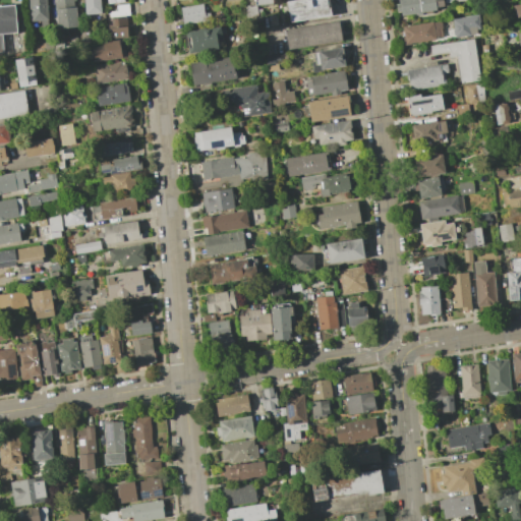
[(45,0),(47,20),(30,21),(26,0),(45,0)]
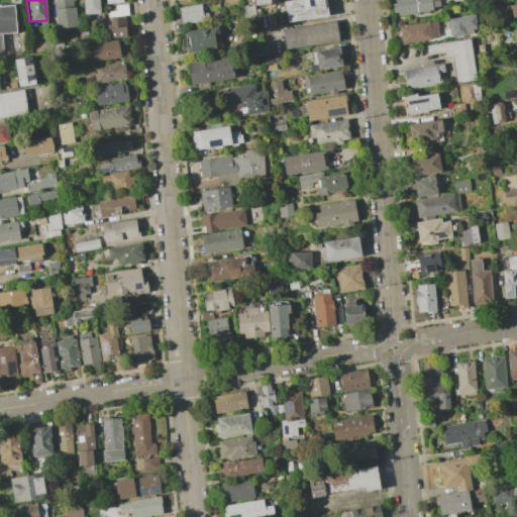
[(71,0),(72,7),(74,6),(76,26),(56,27),(53,0),(71,0)]
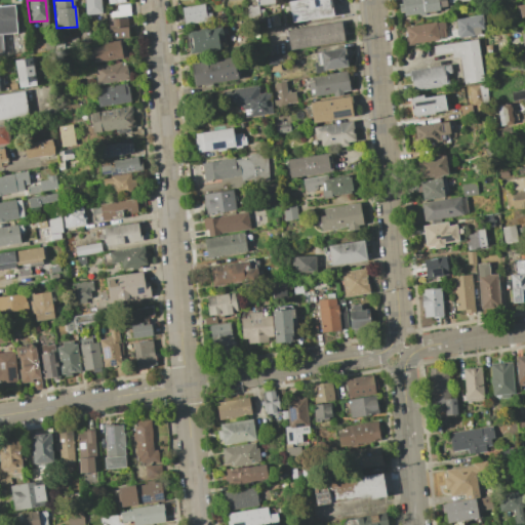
[(99,0),(101,13),(84,14),(83,0),(99,0)]
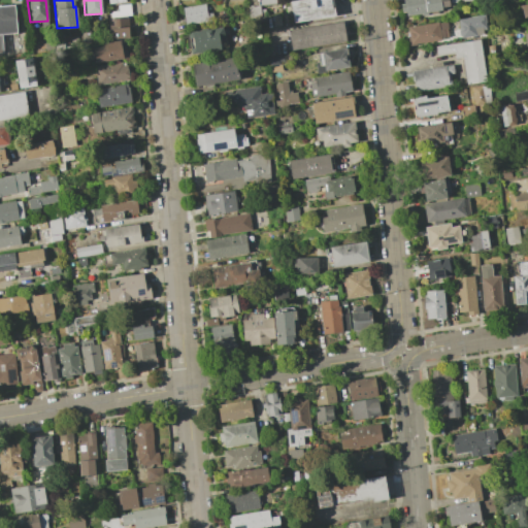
[(294,0),(330,0),(333,15),(292,23),(289,1),(294,0)]
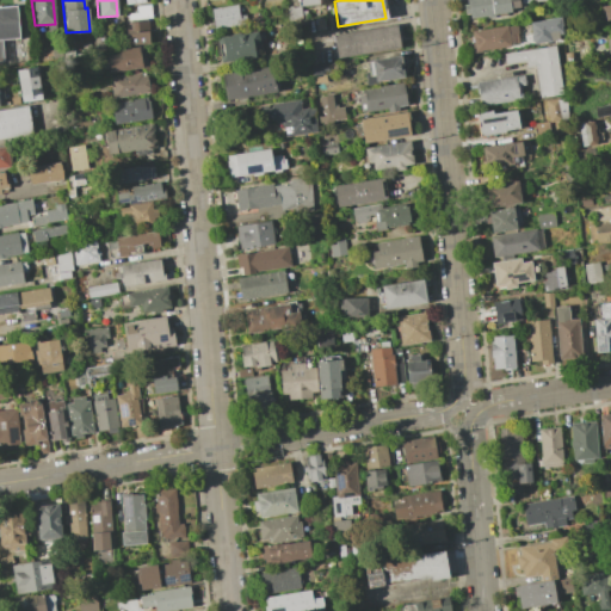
[(466,4),(464,0),(517,0),(518,7),(510,8),(510,12),(468,18),(467,13),(463,14),(462,5),(466,4)]
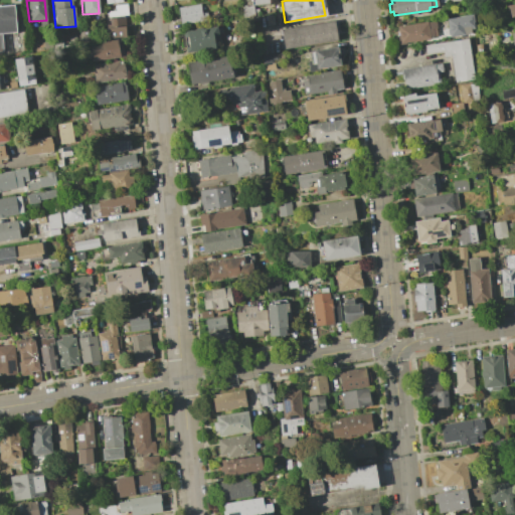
[(114,11),(114,5),(126,3),(127,14),(107,16),(107,11),(114,11)]
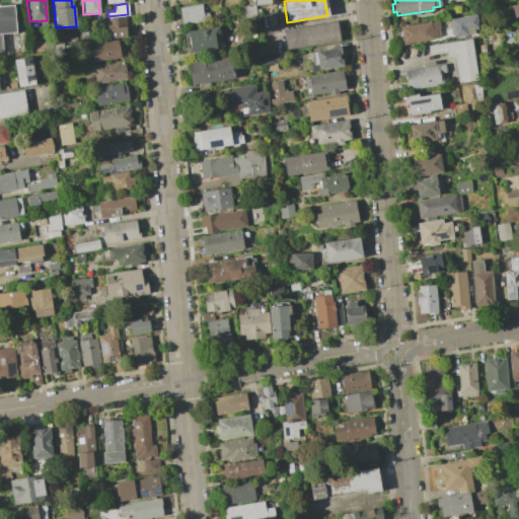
[(200,3),(203,20),(180,24),(178,7),(200,3)]
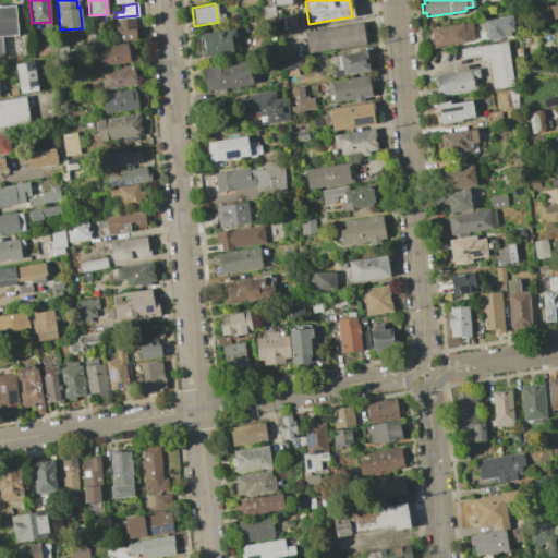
[(557,16),(552,17),(550,11),(548,11),(547,5),(557,3),(557,16)]
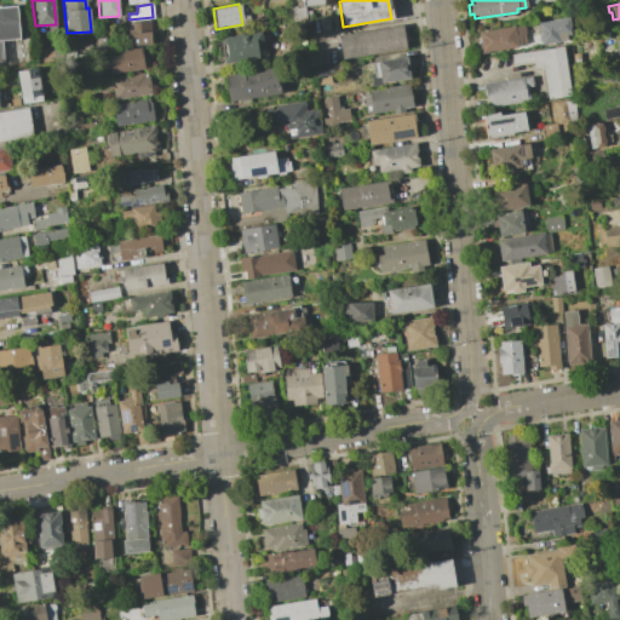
[(0,9),(15,7),(17,36),(0,38),(0,50),(1,62),(0,62),(0,9)]
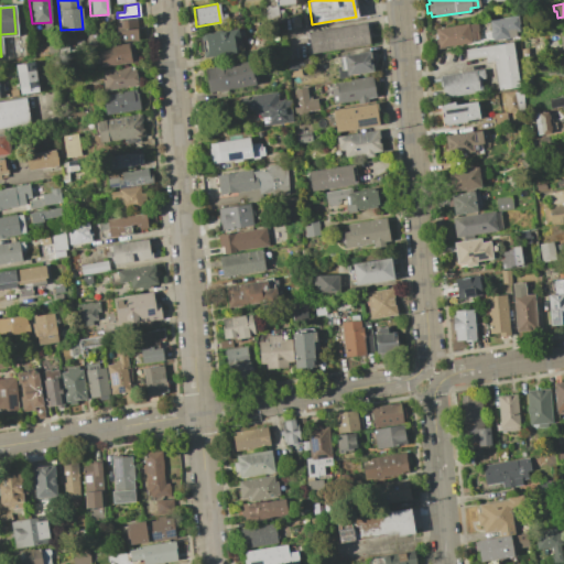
[(277,7),(277,19),(266,19),(264,8),(277,7)]
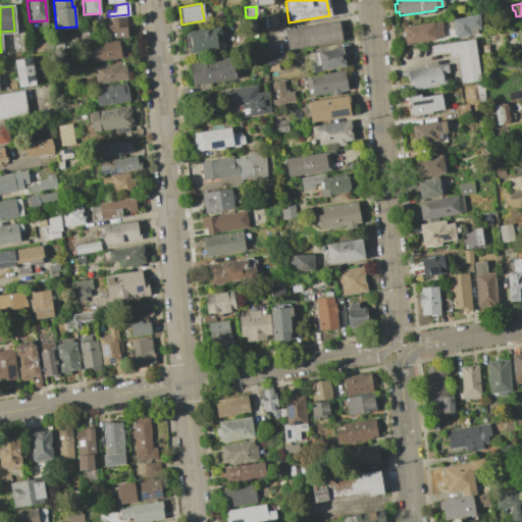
[(477,14),(479,29),(476,29),(476,33),(455,36),(452,18),(477,14)]
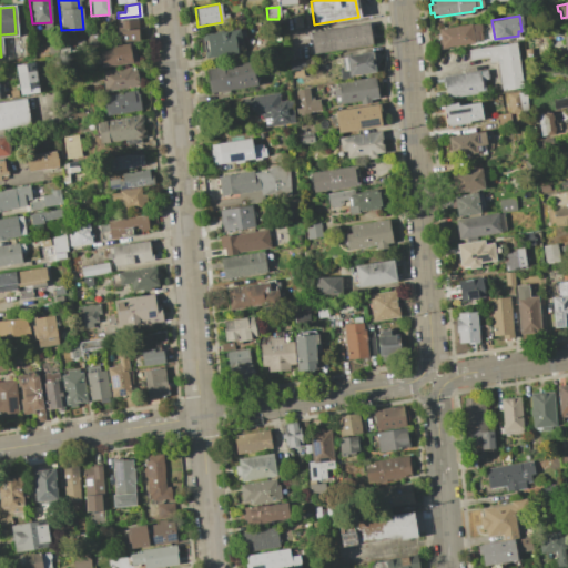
[(115,27),(120,26),(120,20),(135,19),(138,40),(117,41),(115,27)]
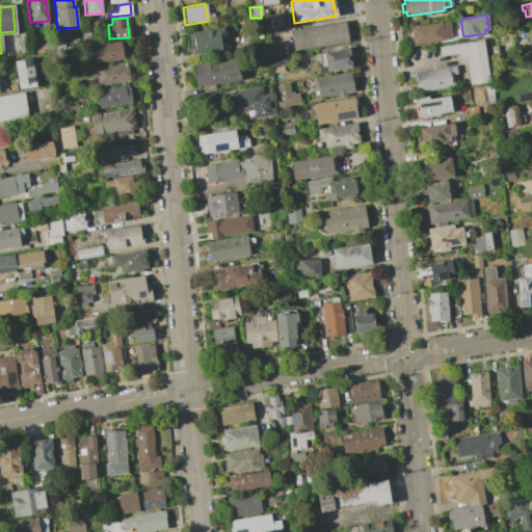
[(290,32),(289,30),(344,21),(347,41),(292,50),(290,35),(289,35),(288,33),(290,32)]
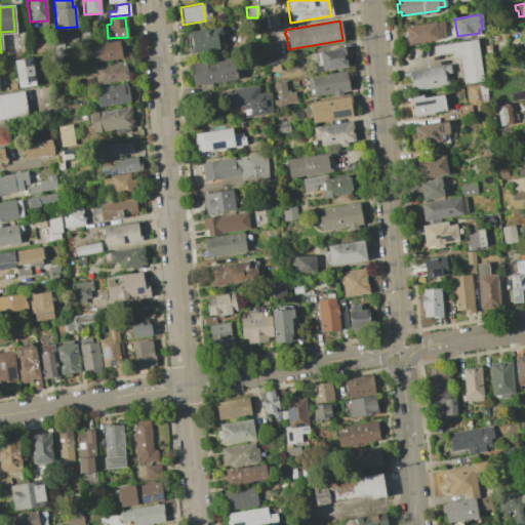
[(443,21),(444,28),(443,29),(444,36),(437,38),(437,39),(407,44),(404,27),(443,21)]
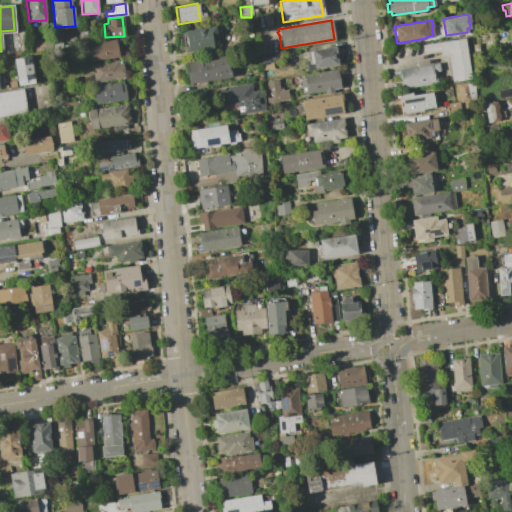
[(181,32),(214,26),(218,46),(184,52),(181,32)]
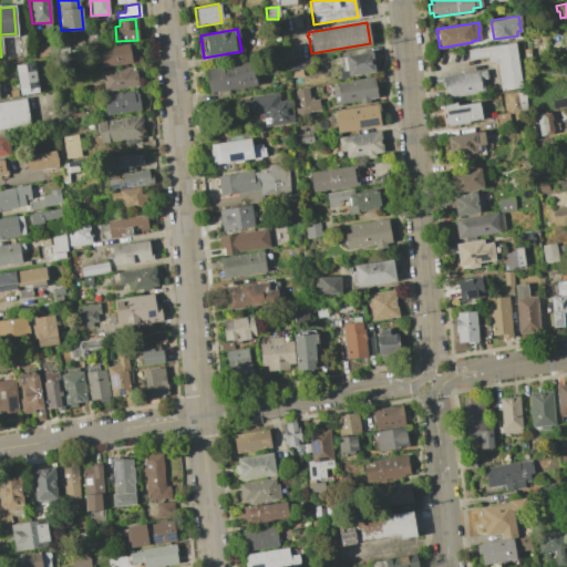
[(514,42),(522,86),(500,90),(495,61),(487,62),(486,57),(467,59),(466,50),(514,42)]
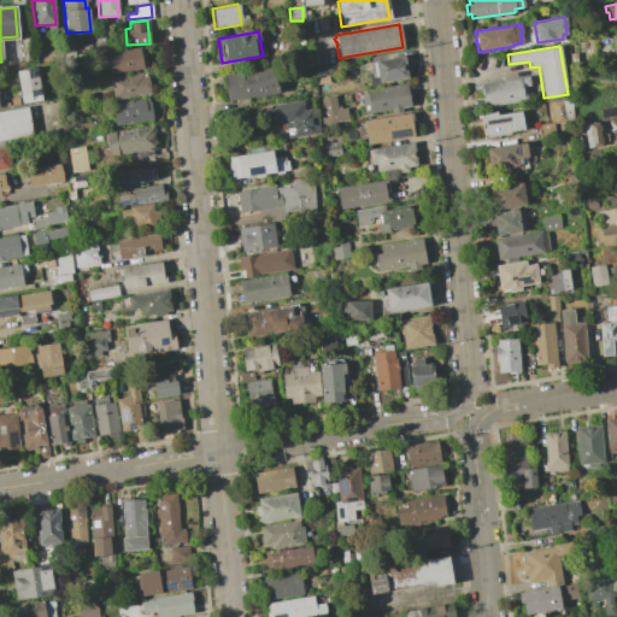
[(121,52),(121,50),(141,47),(141,51),(145,51),(147,66),(112,72),(111,68),(101,69),(100,56),(121,52)]
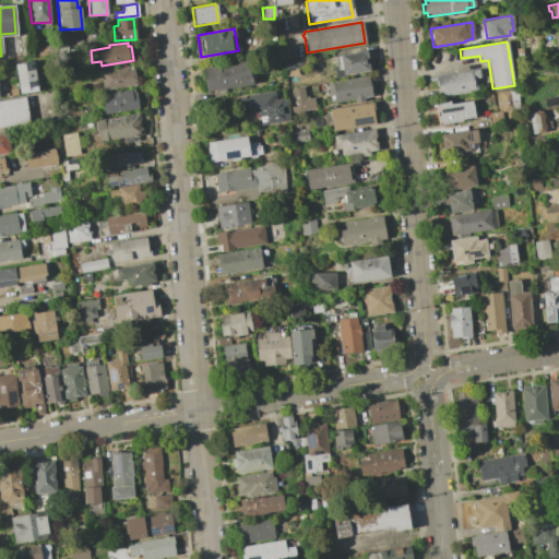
[(340,56),(340,55),(366,50),(369,70),(346,73),(346,75),(336,78),(334,66),(336,66),(336,61),(330,62),(329,58),(340,56)]
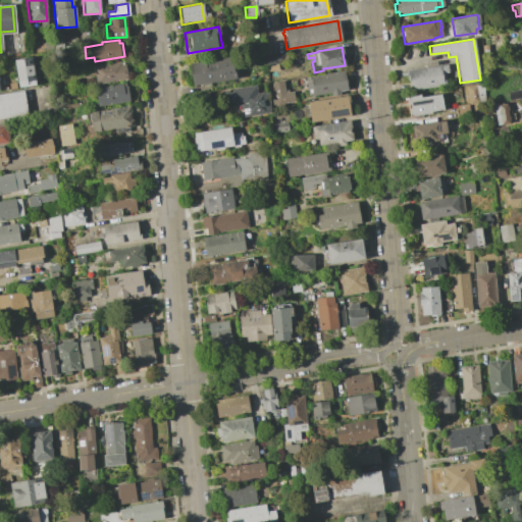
[(232,56),(236,79),(192,86),(189,63),(232,56)]
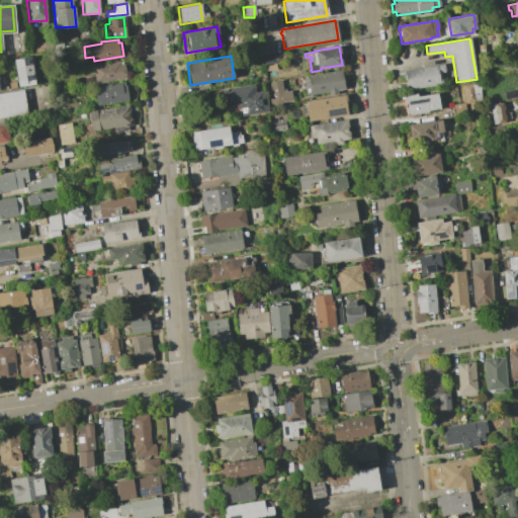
[(30,57),(34,83),(17,86),(13,59),(30,57)]
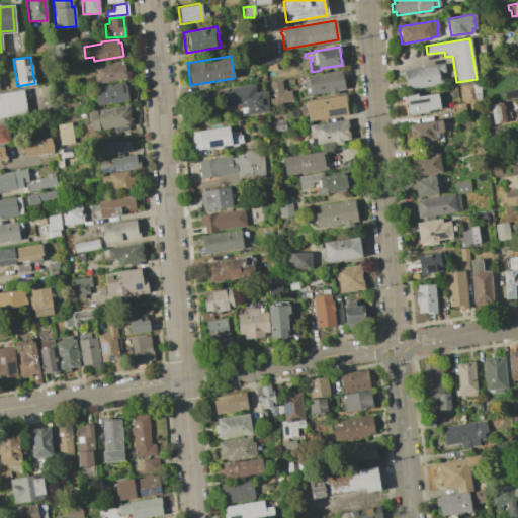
[(121,61),(121,63),(123,63),(126,78),(94,83),(92,65),(121,61)]
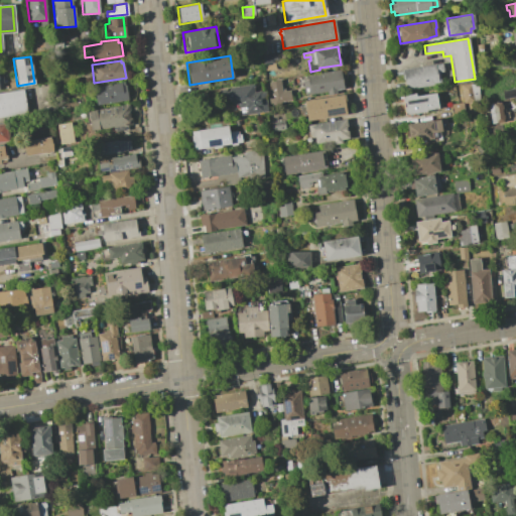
[(441,63),(442,72),(438,72),(440,84),(405,89),(403,79),(402,80),(400,70),(441,63)]
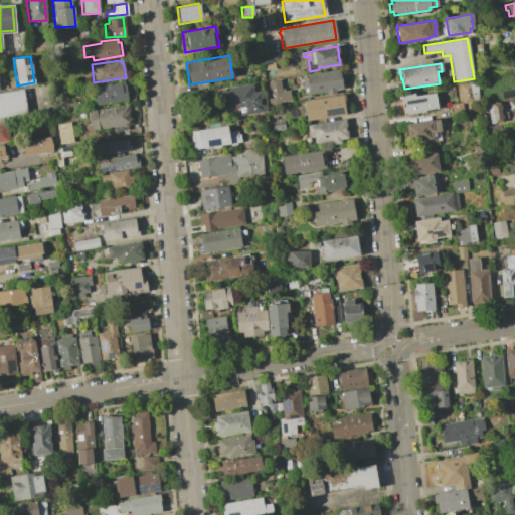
[(339,69),(342,89),(335,90),(336,93),(327,95),(326,91),(303,95),(301,81),(306,80),(305,74),(339,69)]
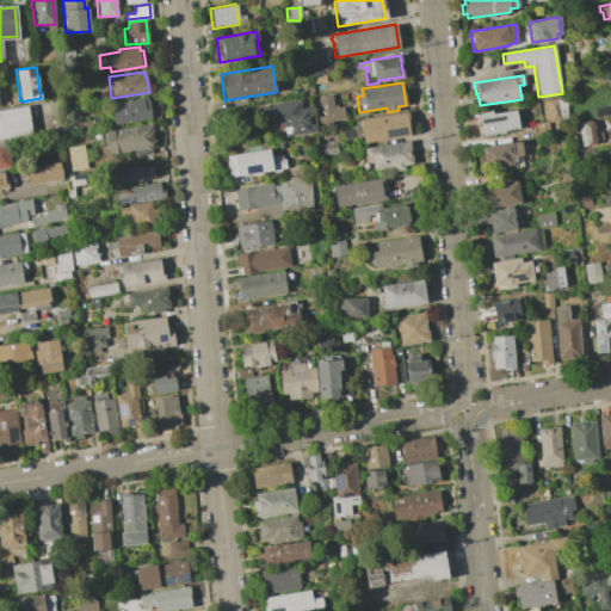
[(316,116),(322,115),(319,97),(331,94),(333,107),(343,106),(344,118),(332,121),(332,123),(325,124),(323,122),(318,123),(316,116)]
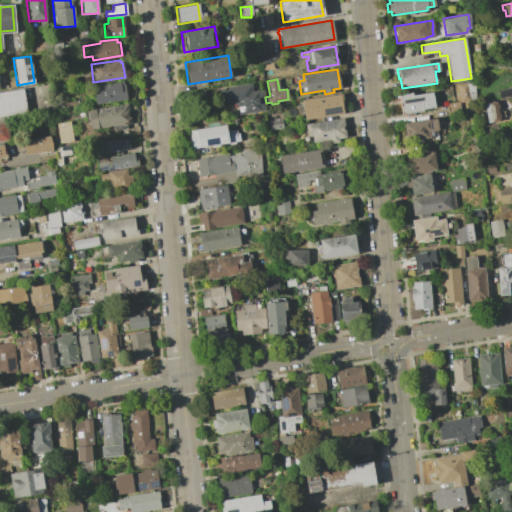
[(121,81),(122,86),(125,85),(127,98),(96,104),(94,86),(121,81)]
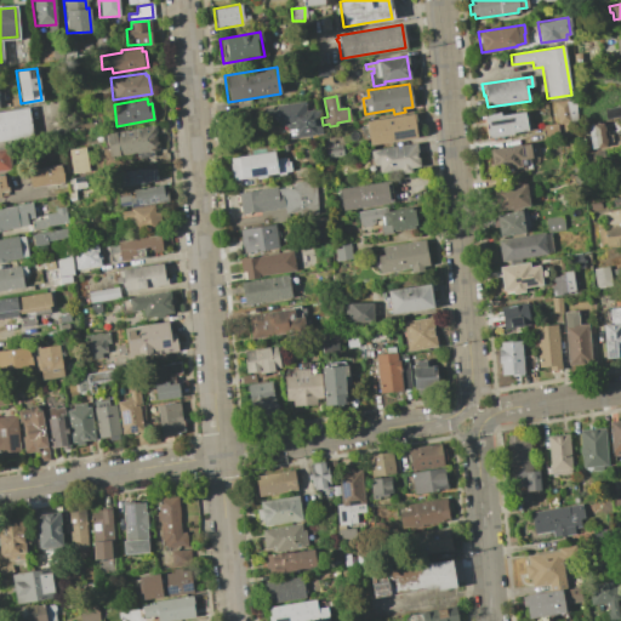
[(553,102),(565,100),(569,123),(557,124),(553,102)]
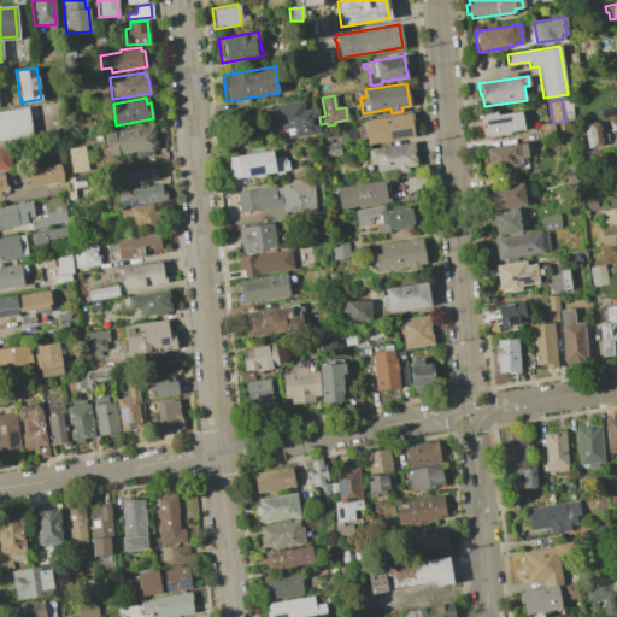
[(285,122),(263,125),(260,106),(301,100),(303,110),(315,107),(319,133),(287,137),(285,122)]
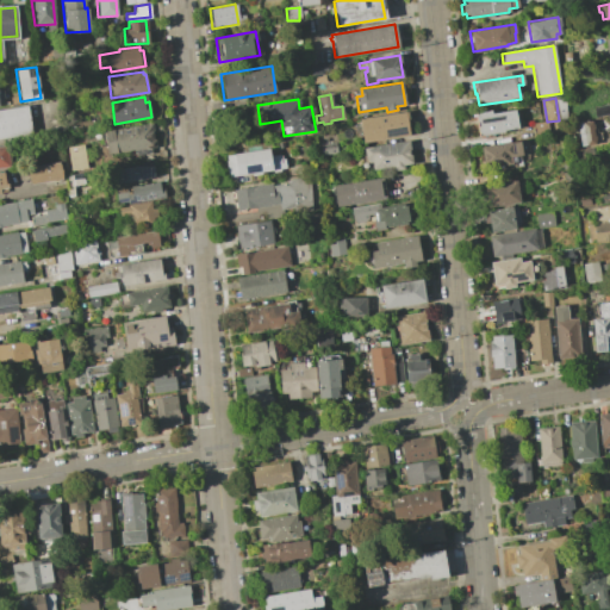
[(609,104),(609,113),(593,117),(592,106),(609,104)]
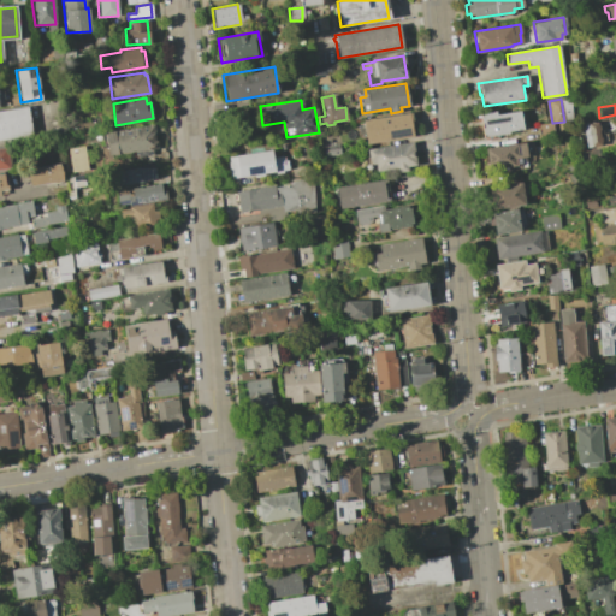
[(0,110),(27,106),(31,134),(0,140),(0,110)]
